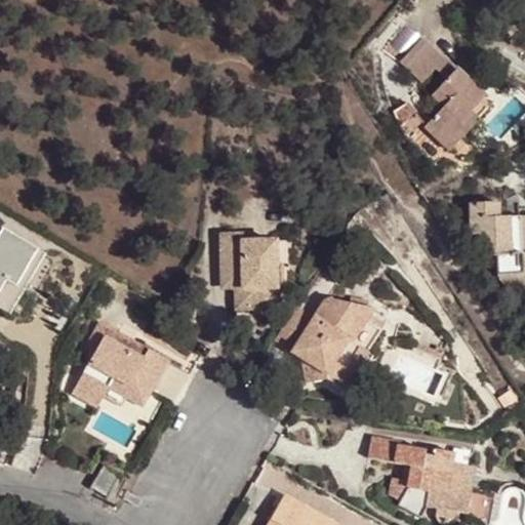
[(444,56),(423,38),(401,62),(421,80),(434,67),(444,56)]
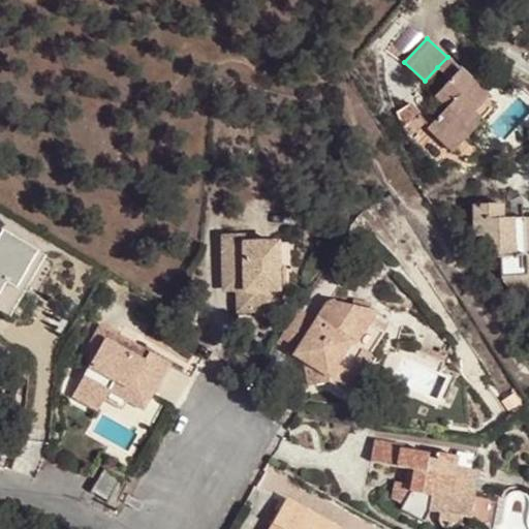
[(460,69),(447,57),(437,67),(450,80),(460,69)]
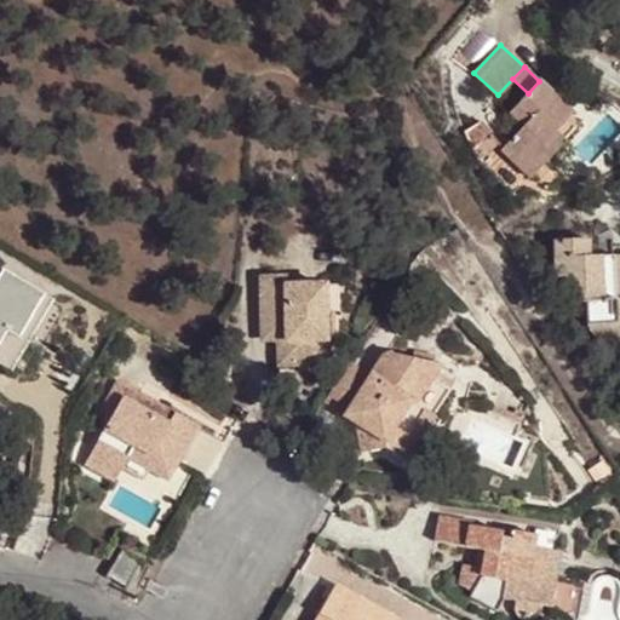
[(573,114),(539,81),(528,93),(509,113),(523,127),(500,151),(530,179),(551,158),(540,148),(556,132),(573,114)]
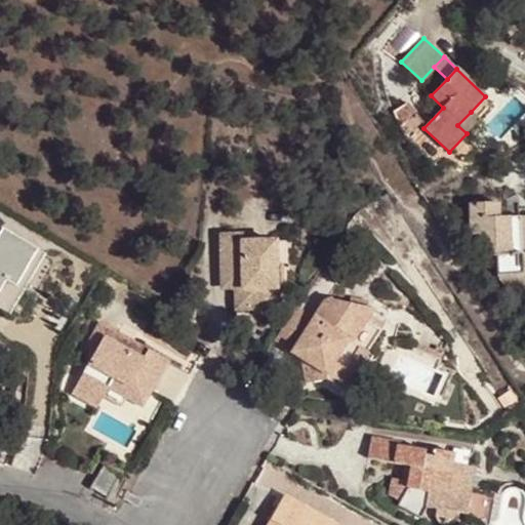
[(394,112),(401,128),(416,114),(407,103),(394,112)]
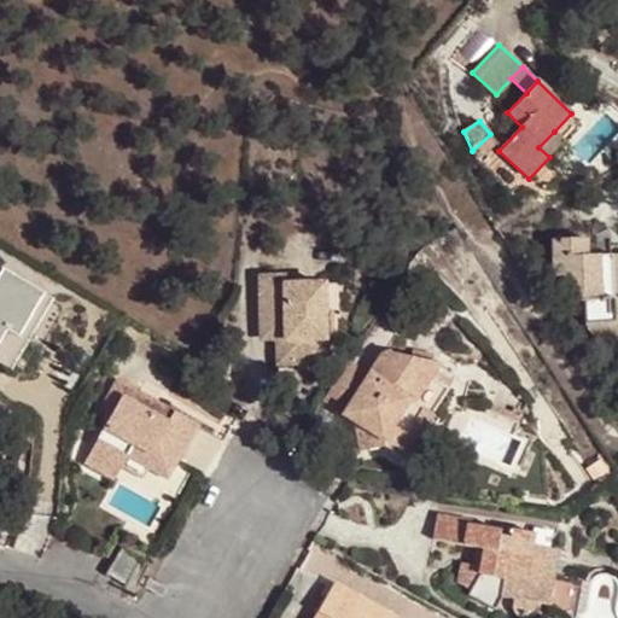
[(564,141),(554,132),(538,147),(549,157),(564,141)]
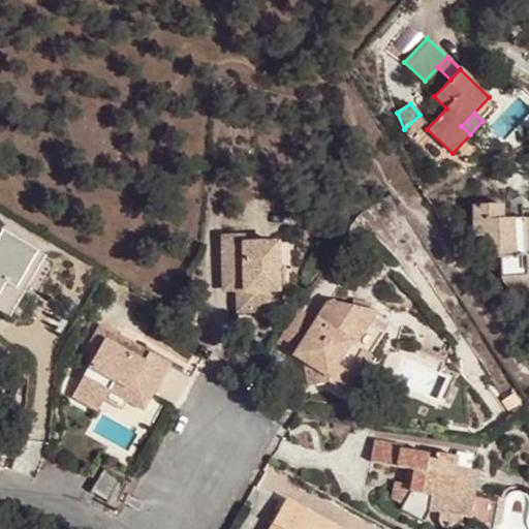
[(404,129),(410,137),(427,122),(419,115),(404,129)]
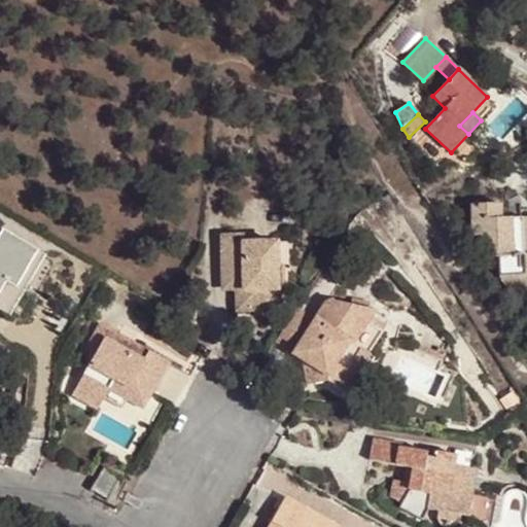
[(479,220),(501,219),(500,204),(468,205),(470,237),(480,236),(479,220)]
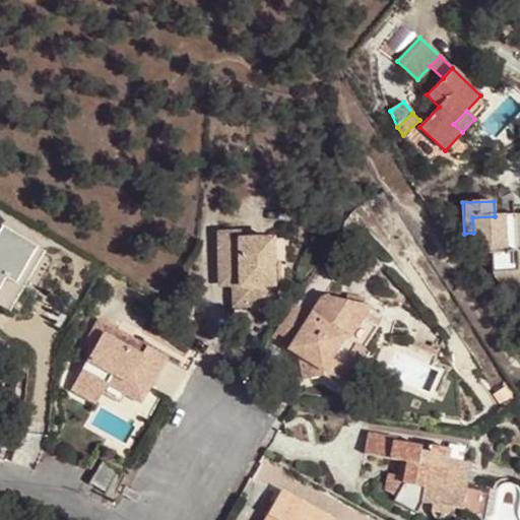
[(519,215),(495,216),(472,217),(473,233),(473,249),(480,254),(492,253),(493,272),(503,272),(519,271),(518,250),(519,250),(519,215)]
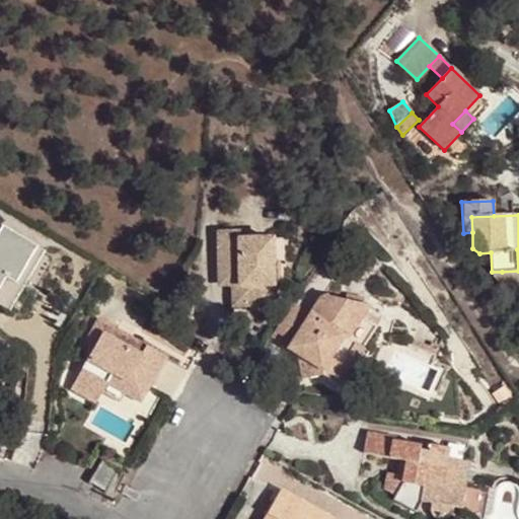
[(0,301),(9,306),(41,242),(0,222),(0,301)]
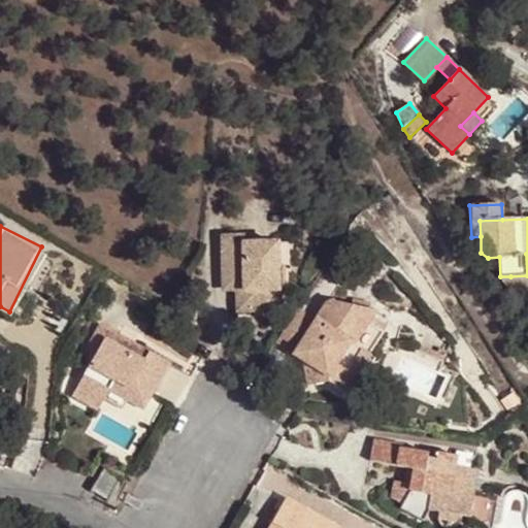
[(234,310),(265,311),(265,291),(279,291),(279,267),(274,267),(274,244),(242,244),(242,237),(221,237),(221,278),(230,278),(230,291),(234,291),(234,310)]
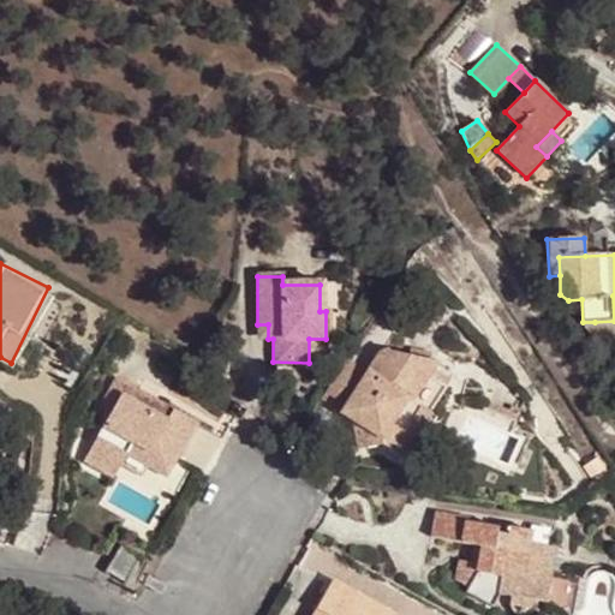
[(614,296),(613,296),(614,321),(595,322),(596,339),(614,338),(614,296)]
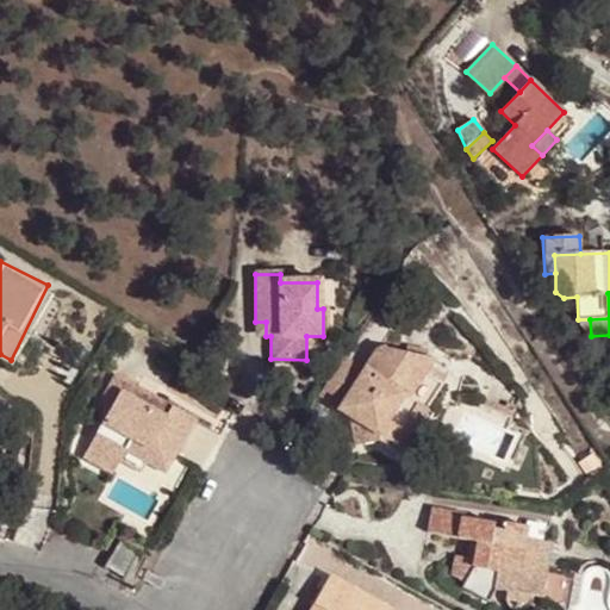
[(255,336),(266,336),(266,322),(255,322),(255,336)]
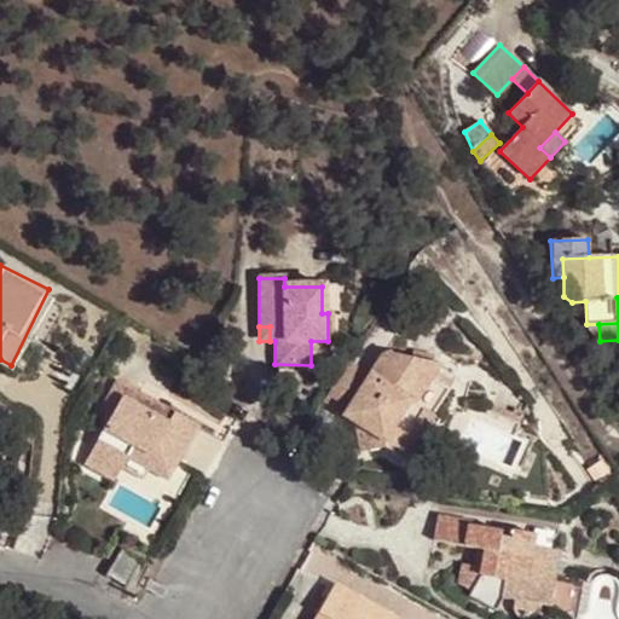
[(311,341),(311,365),(328,341),(311,341)]
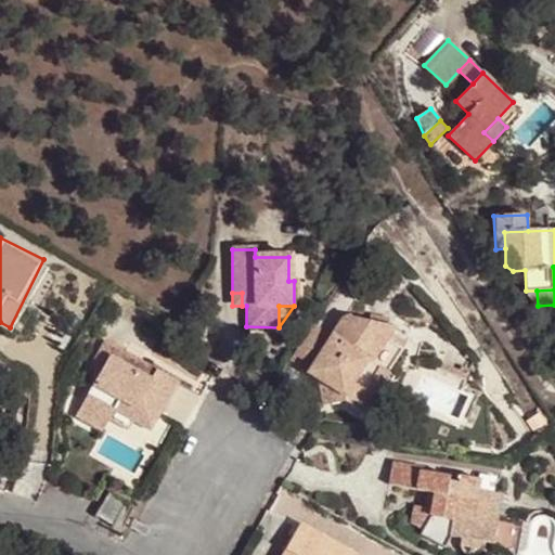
[(371,314),(369,323),(388,327),(389,319),(371,314)]
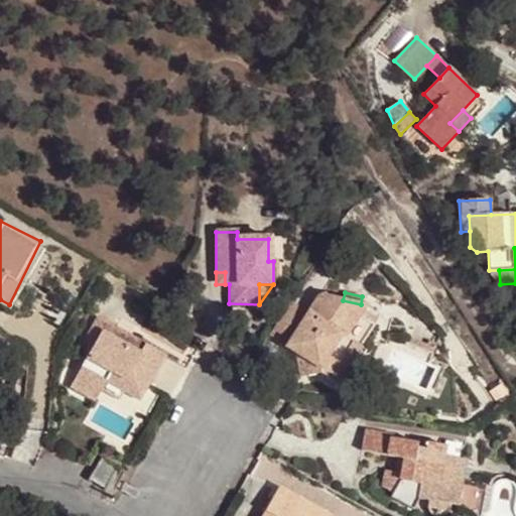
[(361,316),(367,306),(361,304),(343,300),(317,295),(307,310),(286,345),(285,347),(296,355),(300,375),(321,370),(340,382),(362,348),(347,339),(361,316)]
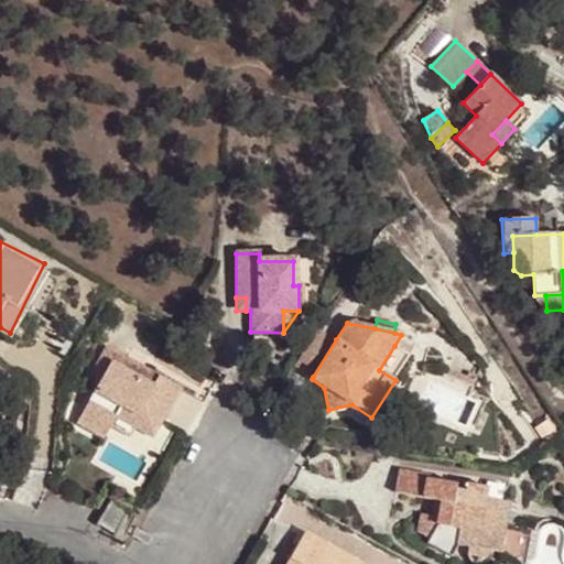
[(318,328),(294,366),(313,377),(336,339),(318,328)]
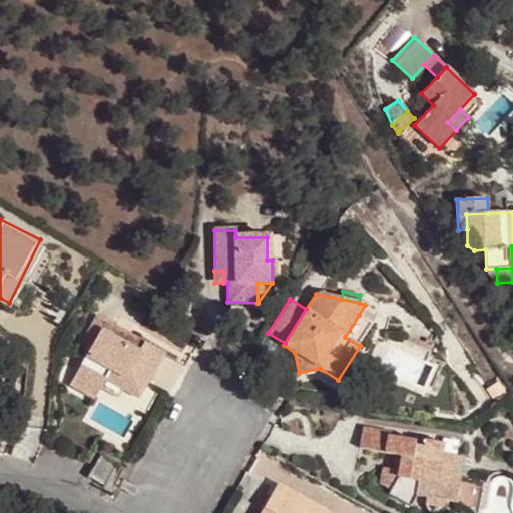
[(102,328),(126,342),(131,333),(98,314),(88,331),(96,337),(102,328)]
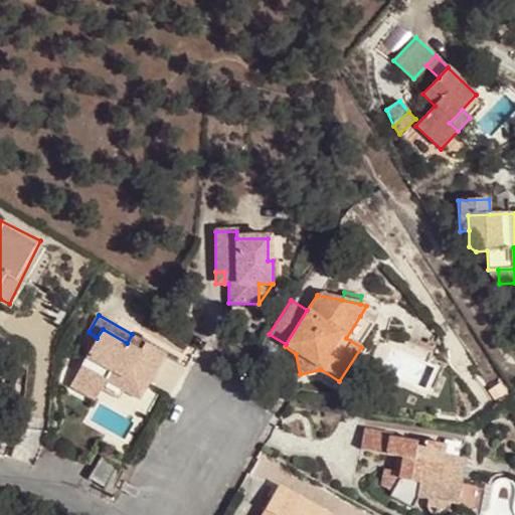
[(374,325),(360,316),(346,338),(361,347),(374,325)]
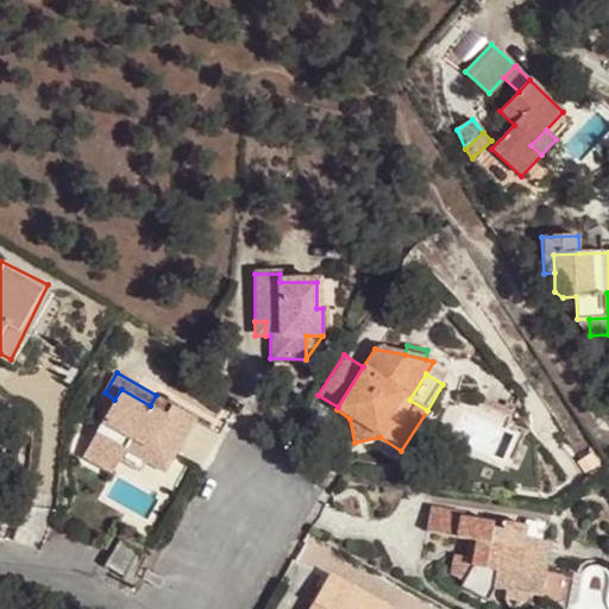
[(120,458),(159,481),(196,418),(156,395),(150,406),(121,389),(114,400),(90,441),(120,458)]
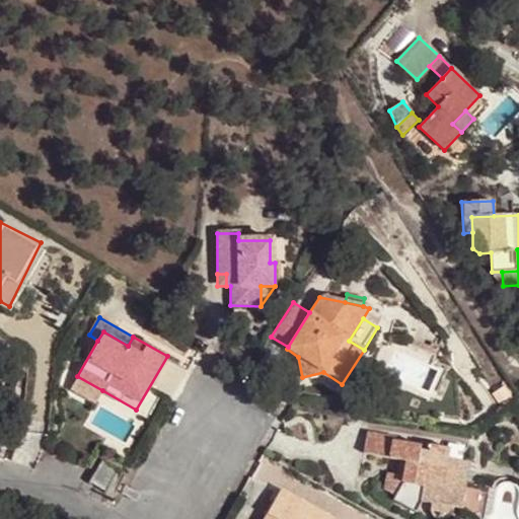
[(72,385),(97,399),(102,390),(77,376),(72,385)]
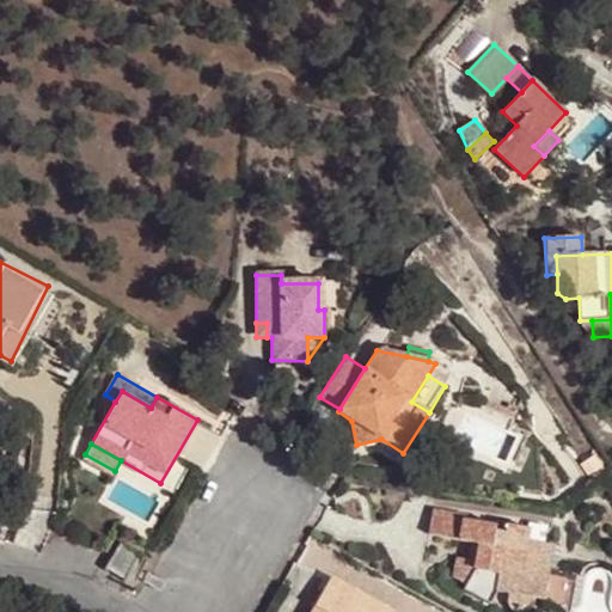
[(465,586),(491,600),(496,591),(509,593),(508,601),(509,606),(513,611),(516,611),(524,611),(525,611),(530,609),(531,606),(533,595),(528,594),(536,564),(550,568),(554,546),(543,544),(546,528),(528,524),(527,530),(506,525),(505,533),(494,531),(495,526),(466,520),(466,516),(433,510),(428,534),(473,544),(479,545),(476,562),(470,561),(458,558),(454,577),(467,580),(465,586)]
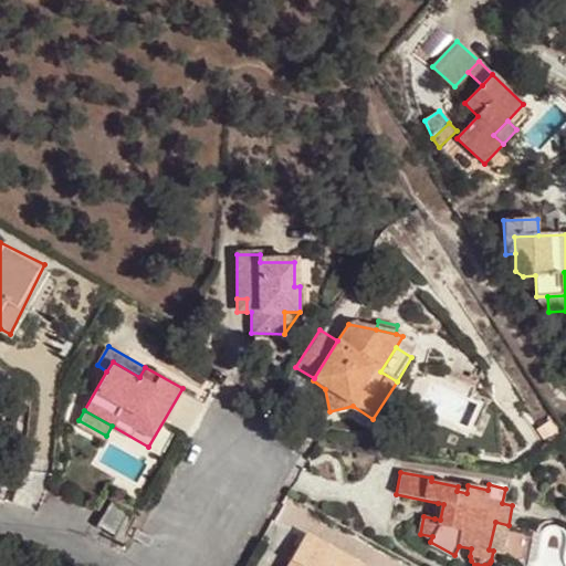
[(111,502),(97,525),(117,537),(130,514),(111,502)]
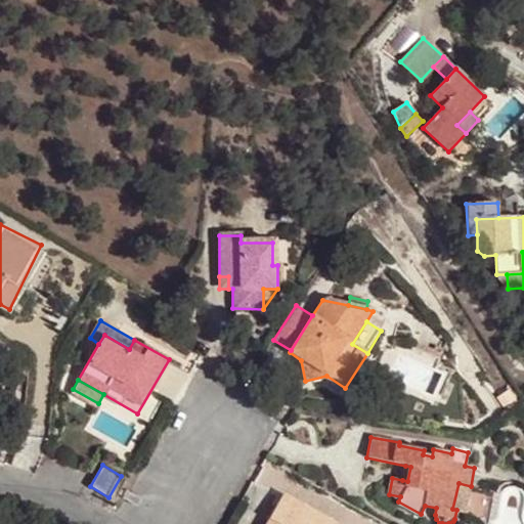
[(456,510),(466,512),(471,486),(459,483),(452,509),(456,510)]
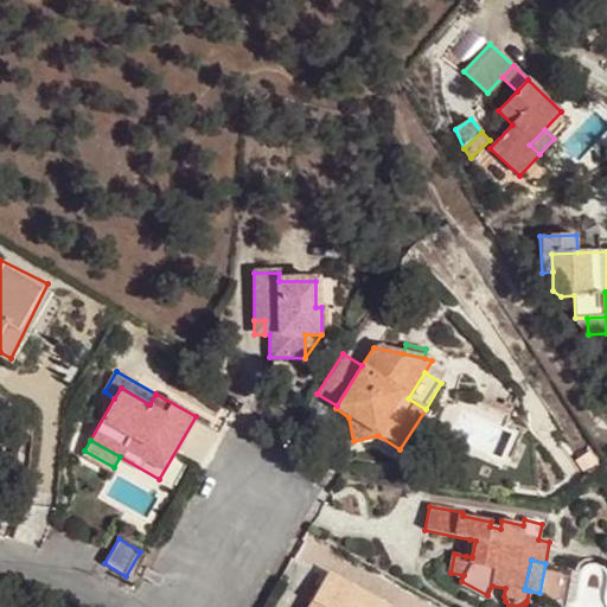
[(385,606),(327,573),(307,606),(385,606)]
